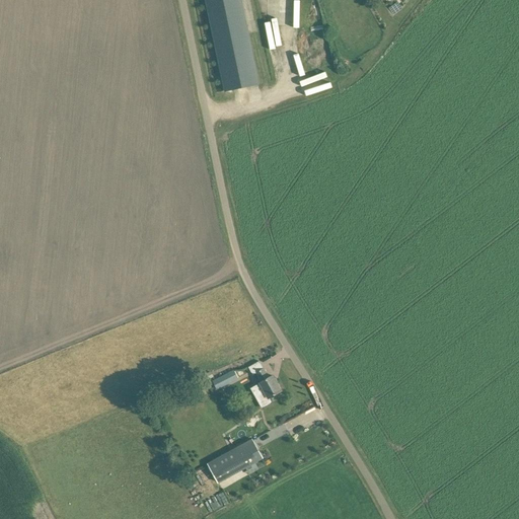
[(206,0),(226,91),(258,84),(240,0),(206,0)]
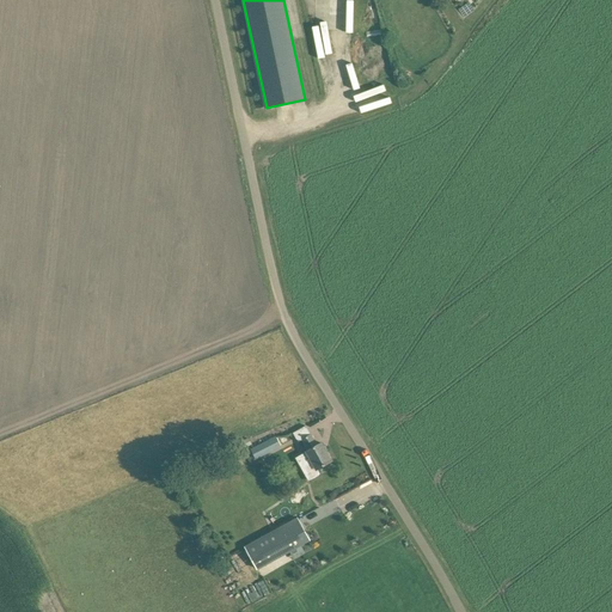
[(308,454),(297,460),(308,481),(320,475),(317,470),(332,461),(322,444),(317,446),(311,434),(303,439),(308,451),(306,452),(308,454)]
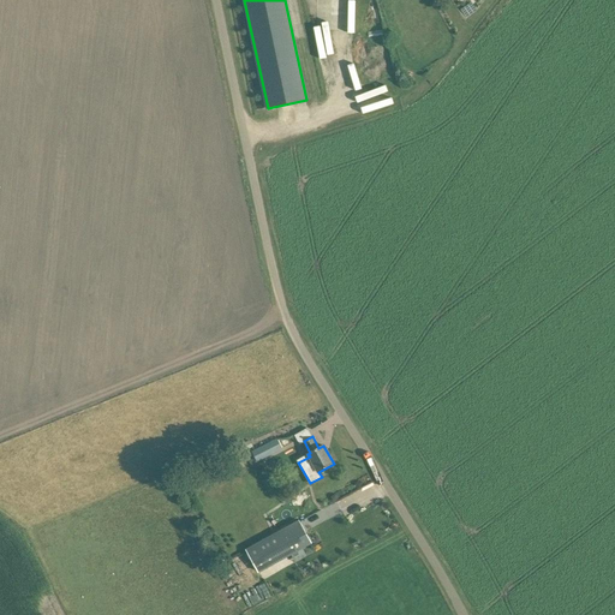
[(249,454),(252,464),(274,454),(270,445),(249,454)]
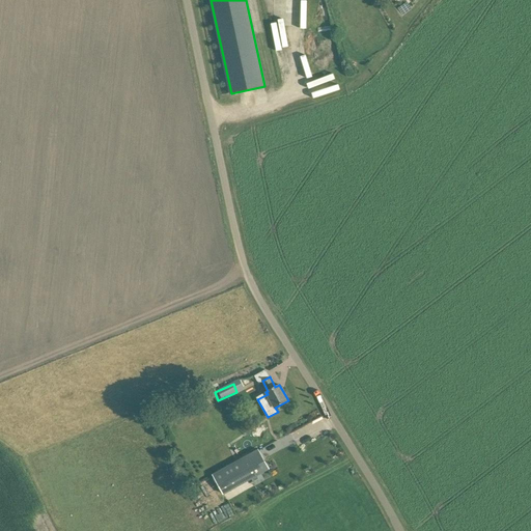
[(227,415),(231,424),(240,420),(235,411),(227,415)]
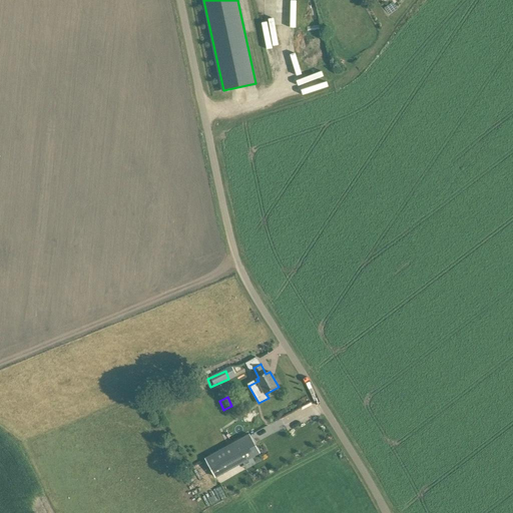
[(249,433),(204,458),(215,478),(261,453),(249,433)]
